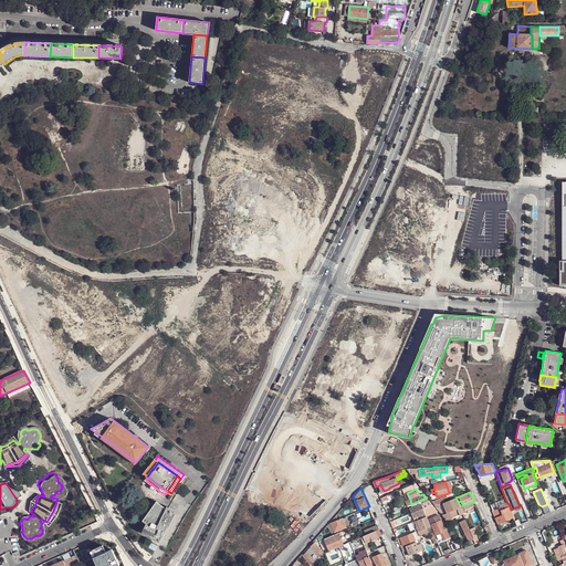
[(30,512),(35,504),(38,495),(37,495),(30,502),(29,512),(30,512)]
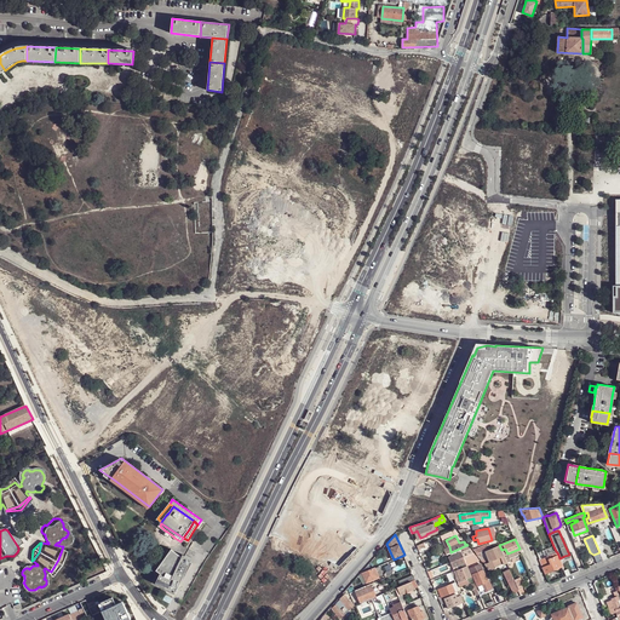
[(471,563),(478,561),(468,545),(464,546),(465,550),(471,563)]
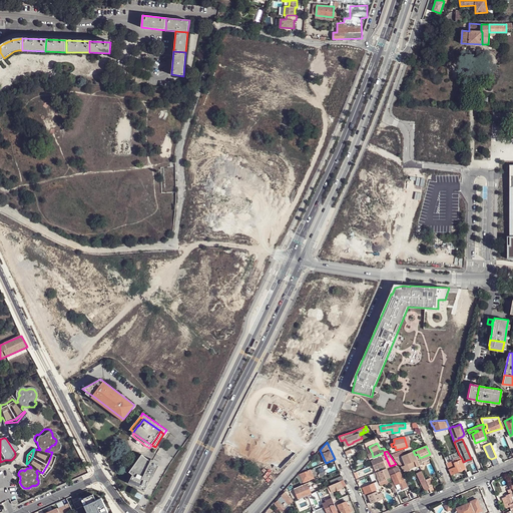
[(413,451),(401,456),(405,464),(403,465),(396,457),(394,458),(400,466),(401,465),(405,471),(409,469),(409,468),(416,465),(416,466),(419,465),(418,462),(415,455),(413,451)]
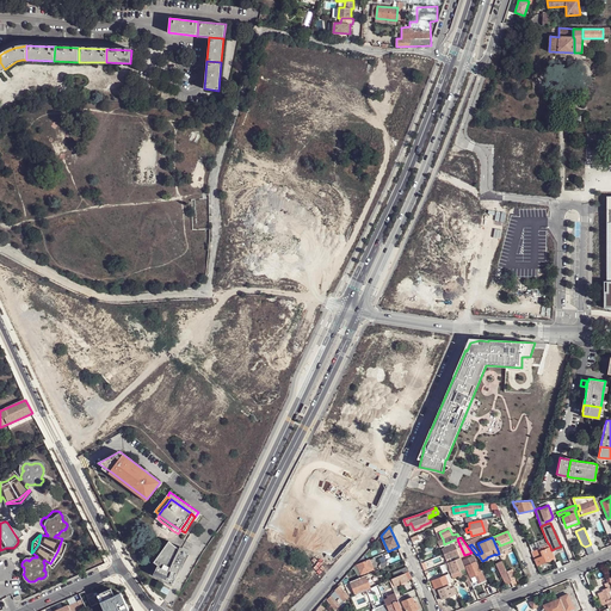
[(529,544),(532,551),(539,548),(549,544),(548,543),(545,538),(529,544)]
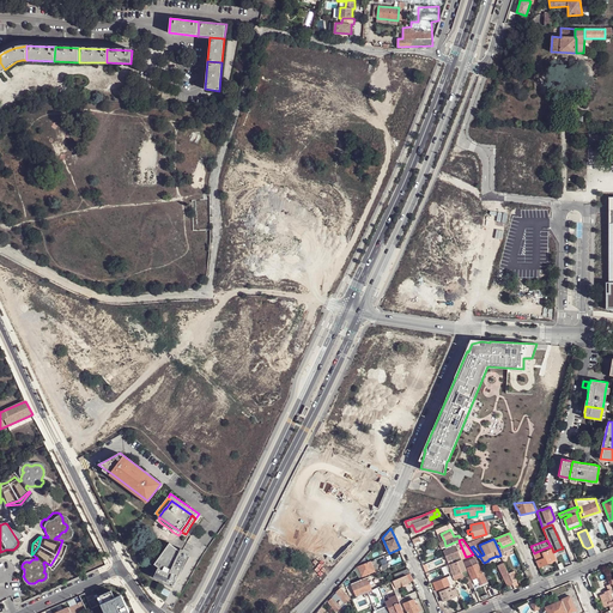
[(454,542),(445,546),(447,550),(443,551),(448,562),(451,559),(453,563),(461,559),(456,546),(454,542)]
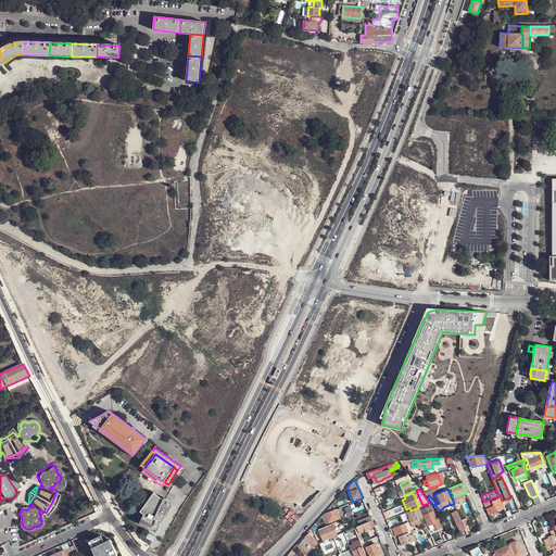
[(158,531),(172,502),(153,493),(140,512),(144,514),(139,522),(158,531)]
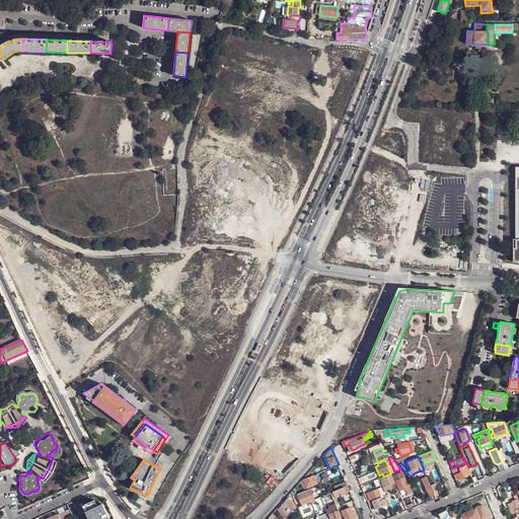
[(452,468),(456,479),(470,473),(468,467),(467,464),(459,467),(458,465),(452,468)]
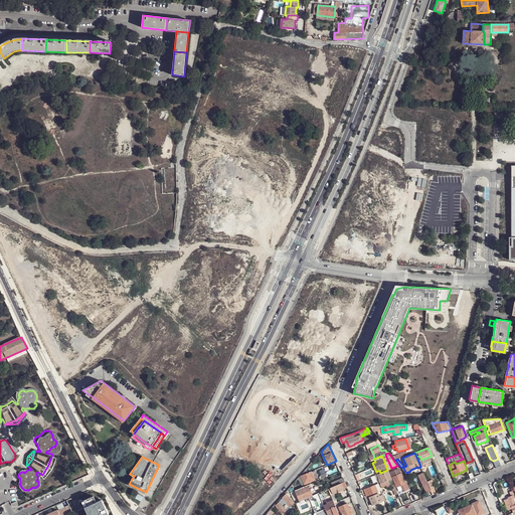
[(399,469),(390,472),(396,486),(405,483),(399,469)]
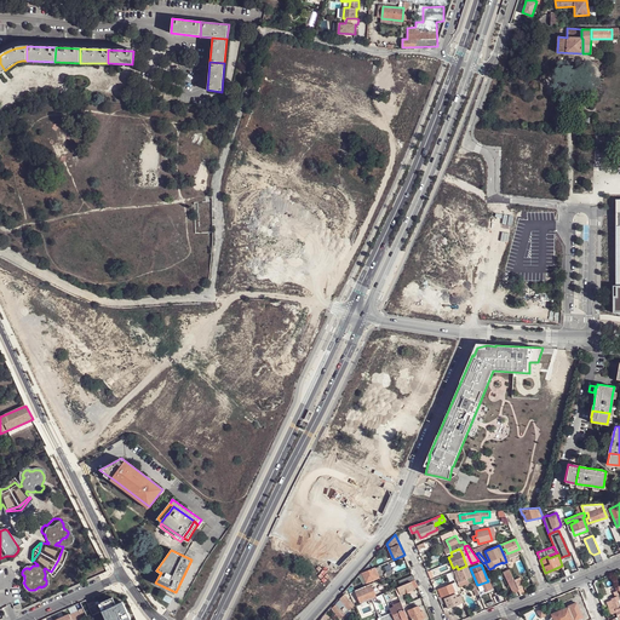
[(461,581),(471,577),(466,566),(458,569),(454,570),(457,578),(455,578),(458,583),(461,581)]
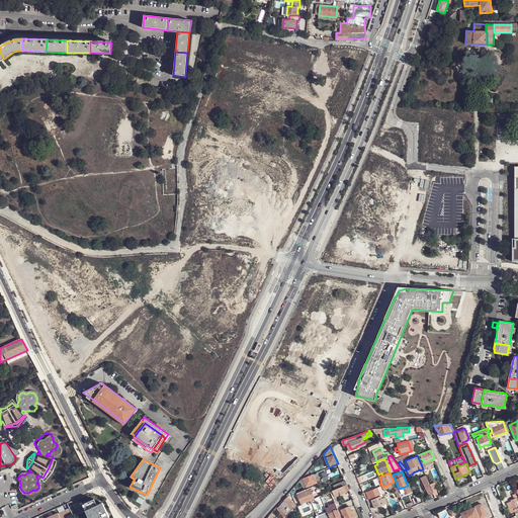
[(314,473),(303,479),(304,480),(307,487),(317,482),(314,475),(314,473)]
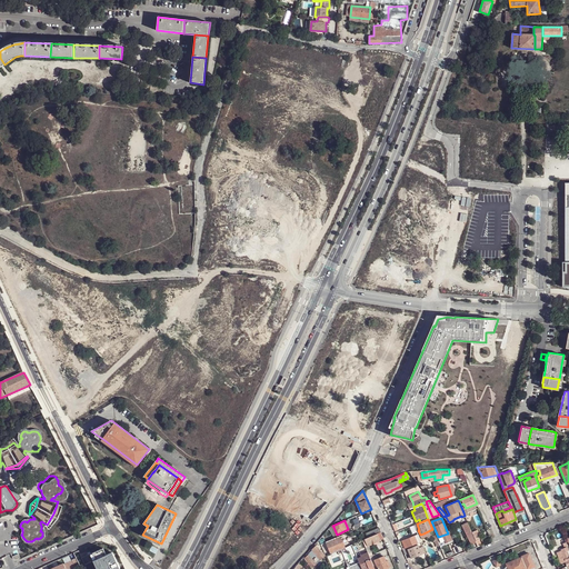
[(468,522),(461,525),(468,537),(471,545),(476,542),(476,541),(472,532),(468,522)]
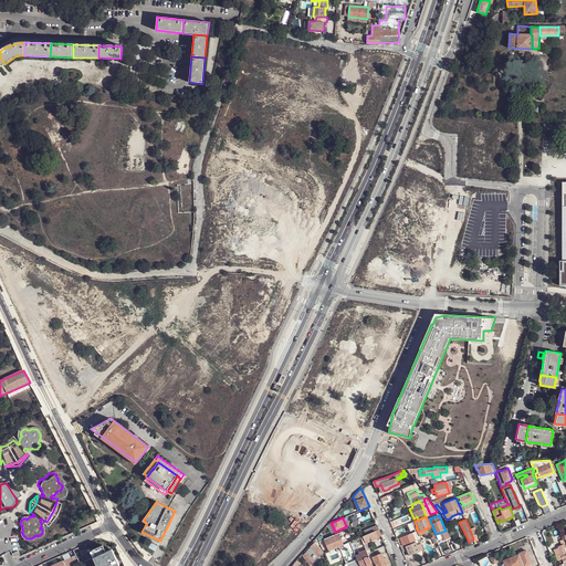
[(377,525),(363,531),(365,535),(378,530),(377,525)]
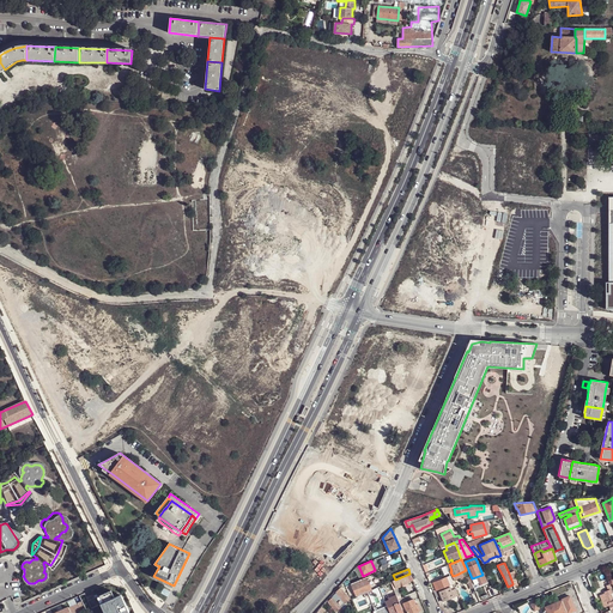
[(509,574),(513,583),(515,582),(519,580),(515,571),(509,574)]
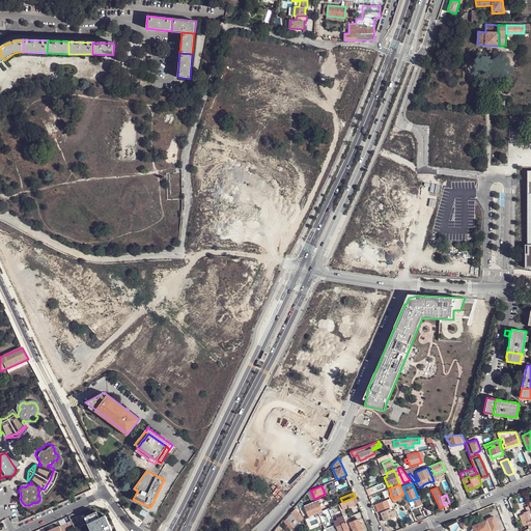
[(338,503),(344,516),(344,518),(347,516),(344,508),(355,504),(355,503),(358,502),(355,497),(342,502),(338,503)]
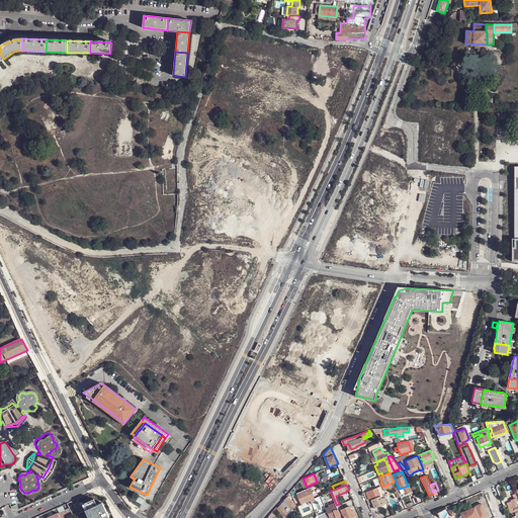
[(311,500),(315,498),(314,496),(315,496),(316,496),(316,494),(315,494),(315,493),(315,491),(313,491),(314,490),(313,489),(311,490),(310,488),(296,493),(301,504),(311,500)]
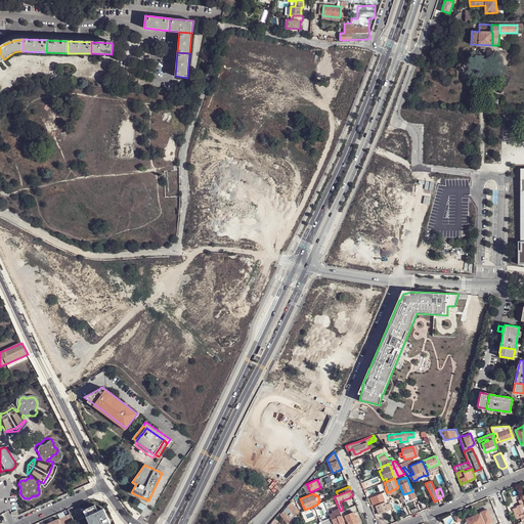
[(384,500),(382,493),(370,497),(374,505),(384,500)]
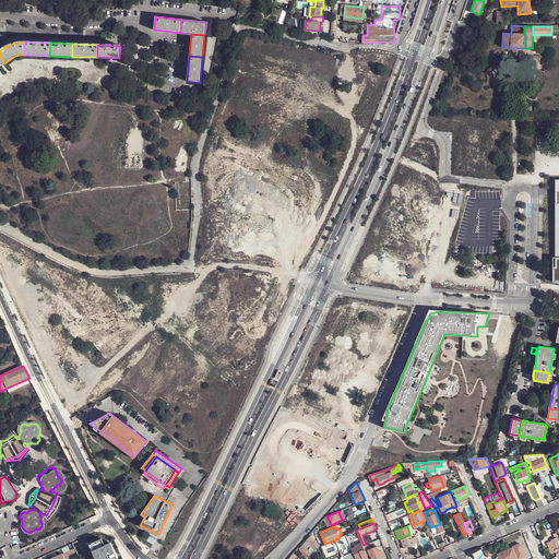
[(100,531),(84,538),(93,558),(121,558),(111,537),(100,531)]
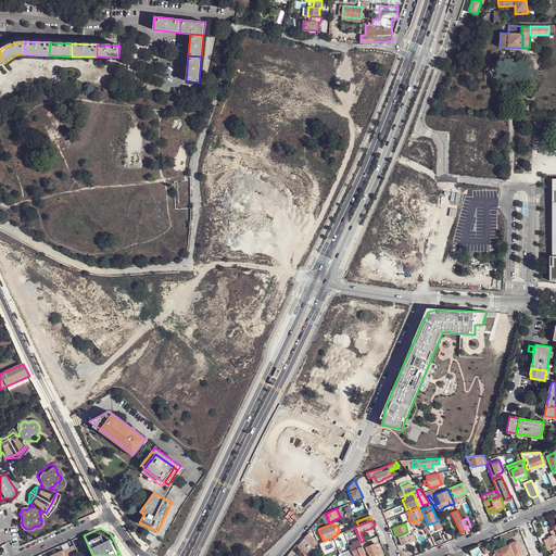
[(548,551),(555,547),(555,542),(555,543),(554,539),(555,538),(554,534),(555,533),(553,529),(551,530),(553,534),(548,536),(548,538),(544,540),(548,551)]
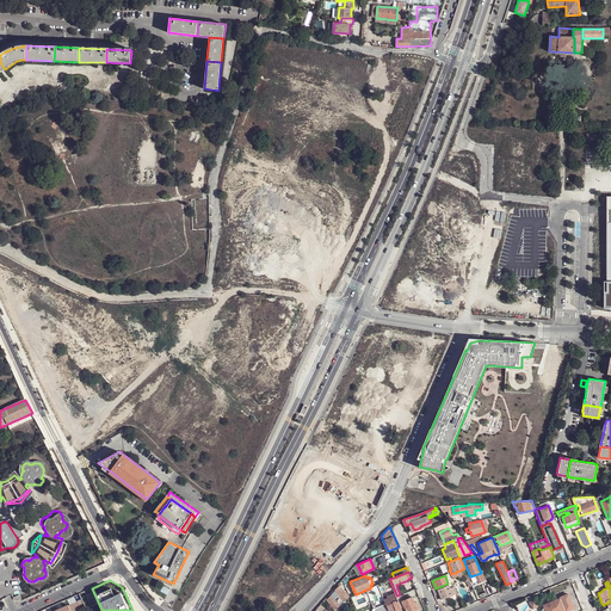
[(442,599),(454,594),(450,586),(449,585),(438,590),(442,599)]
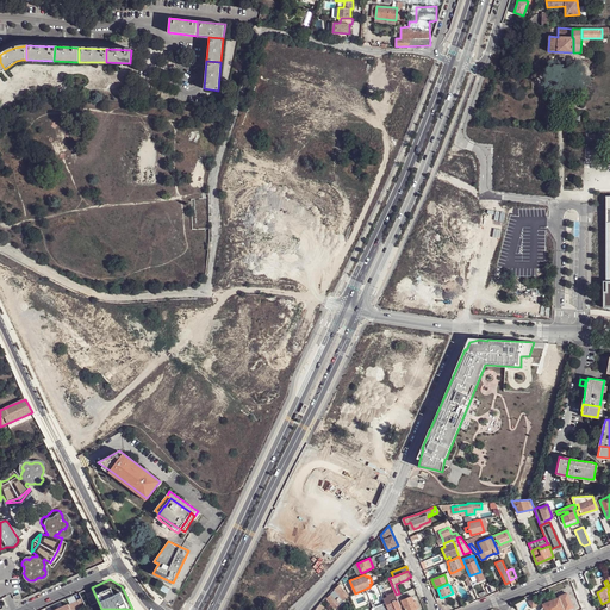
[(331,595),(327,598),(335,609),(348,596),(340,585),(336,589),(336,590),(331,593),(331,595)]
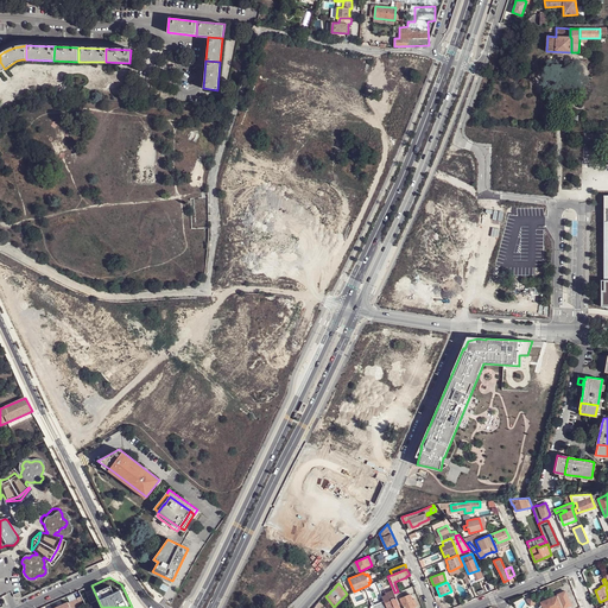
[(557,594),(558,595),(563,607),(565,607),(572,606),(565,590),(557,594)]
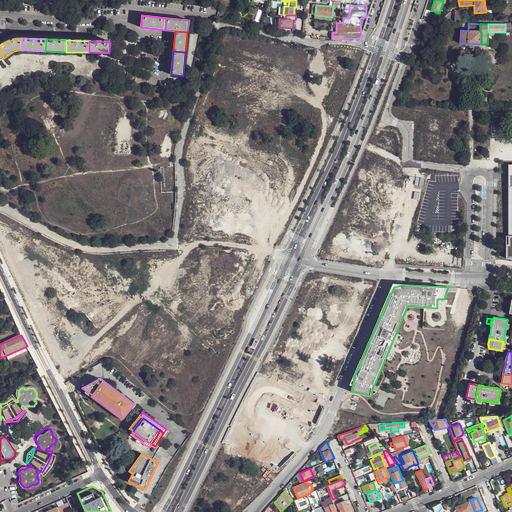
[(332,511),(337,511),(335,505),(332,499),(332,498),(322,502),(325,511),(326,511),(331,510),(332,511)]
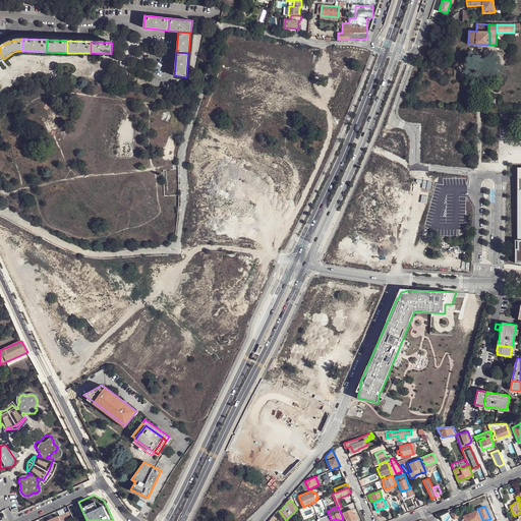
[(346,520),(351,520),(356,519),(354,514),(353,513),(351,509),(343,512),(343,513),(346,520)]
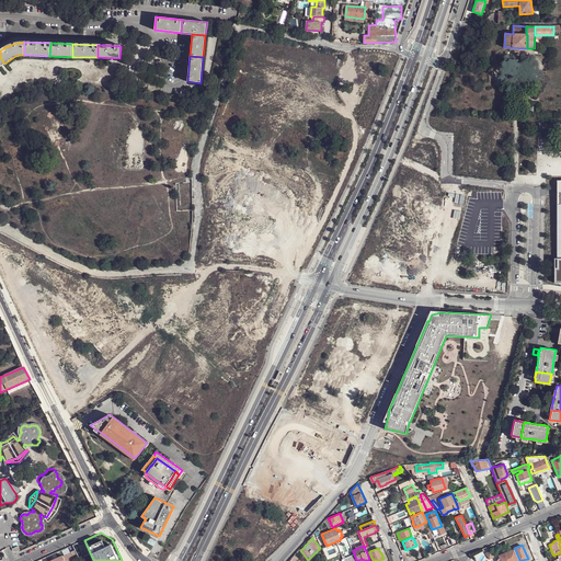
[(64,554),(66,560),(69,560),(76,559),(80,557),(76,549),(71,551),(64,554)]
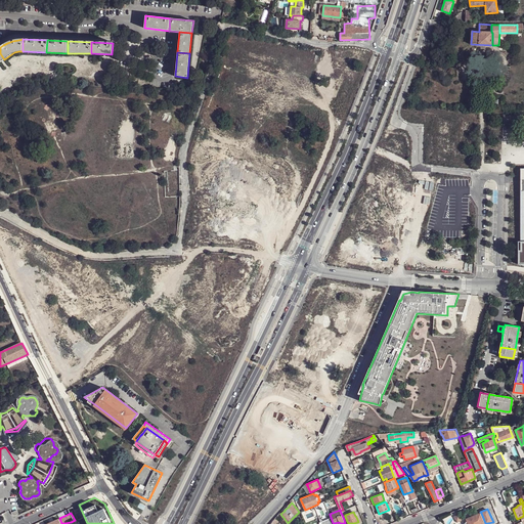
[(484,523),(485,523),(481,513),(466,519),(468,522),(466,523),(465,523),(484,523)]
